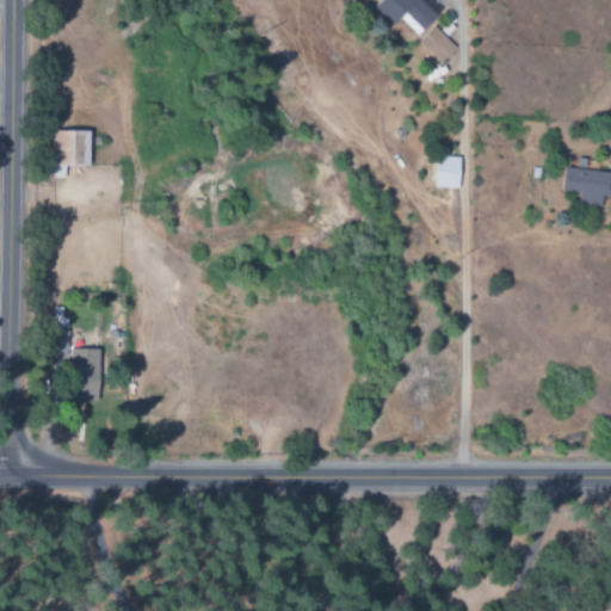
[(417,36),(436,16),(419,0),(380,0),(372,8),(392,26),(399,19),(417,36)]
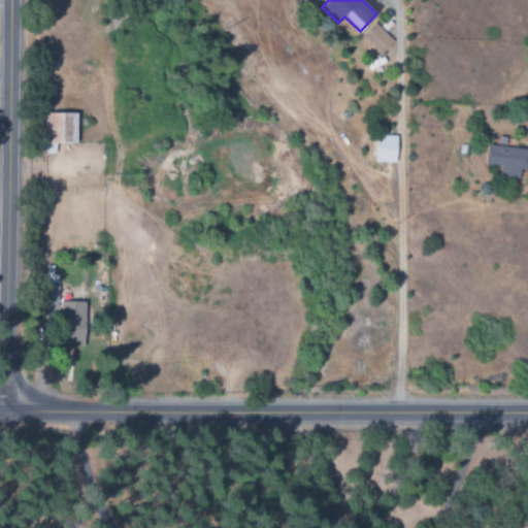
[(360,38),(382,56),(394,40),(372,23),(360,38)]
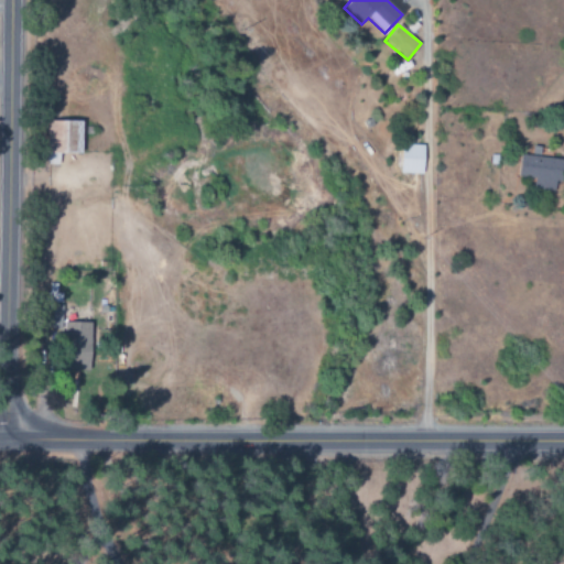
[(82,154),(83,121),(47,120),(47,165),(60,165),(60,153),(82,154)]
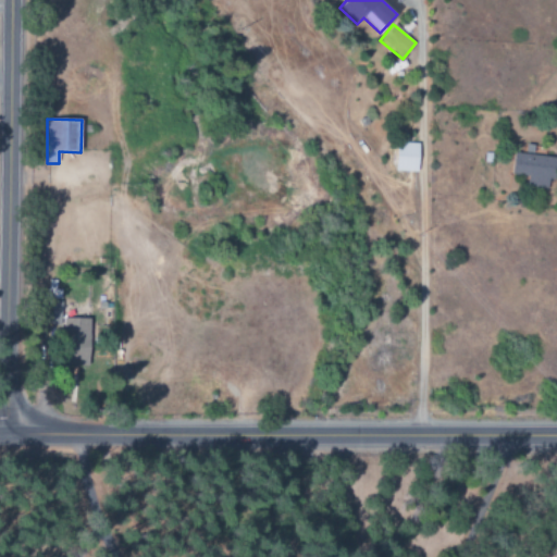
[(511,175),(528,177),(527,186),(551,189),(554,158),(515,153),(511,175)]
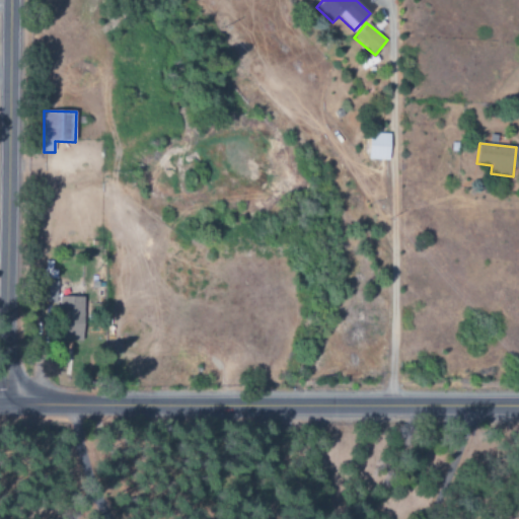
[(57,304),(57,281),(46,281),(45,303),(57,304)]
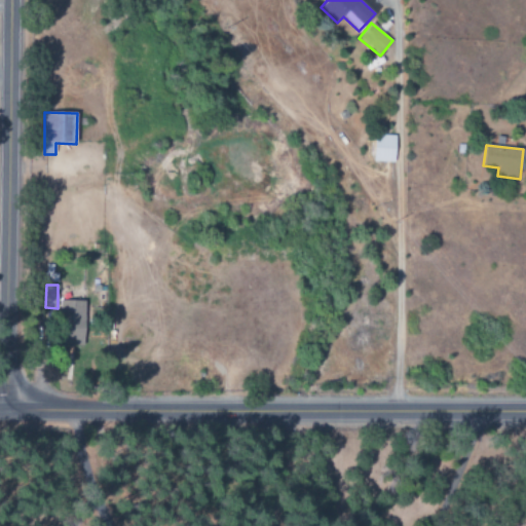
[(84,347),(85,301),(62,300),(61,346),(84,347)]
